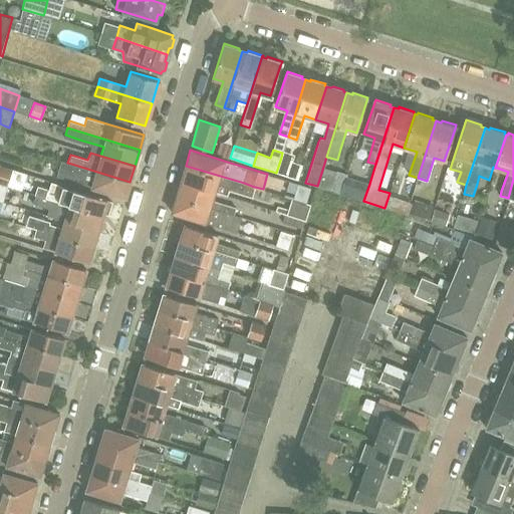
[(281,158),(276,173),(298,180),(303,165),(293,162),(281,158)]
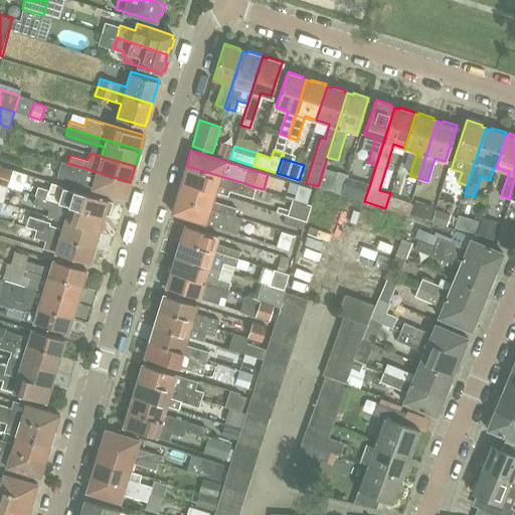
[(126,196),(130,182),(71,164),(67,163),(62,161),(57,176),(92,186),(126,196)]
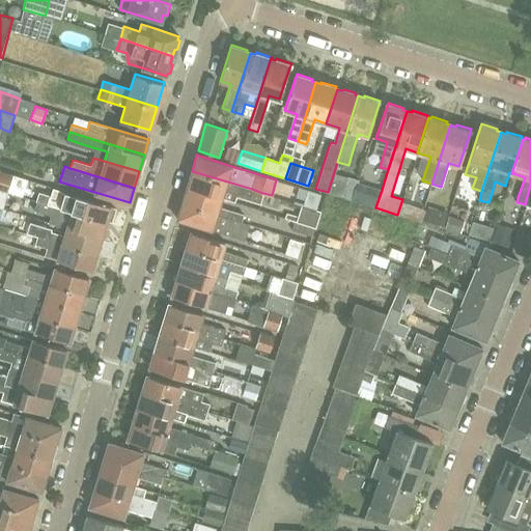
[(187,188),(222,198),(234,202),(236,193),(241,194),(240,197),(260,203),(263,193),(262,193),(252,189),(192,171),(187,188)]
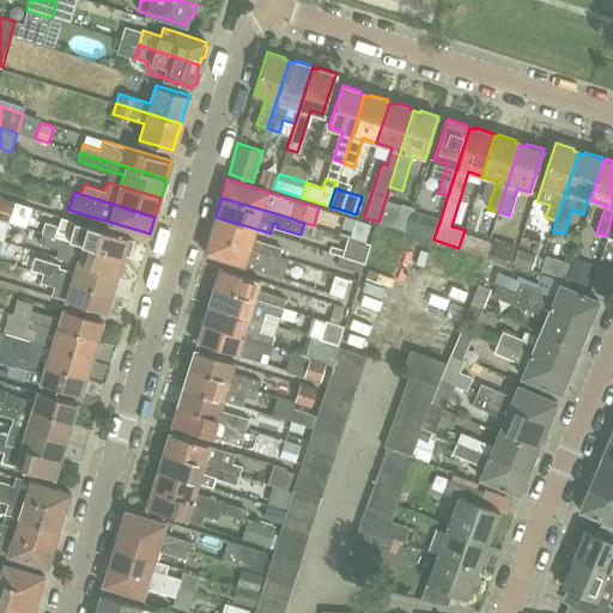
[(12,212),(14,205),(0,199),(0,218),(29,228),(31,219),(12,212)]
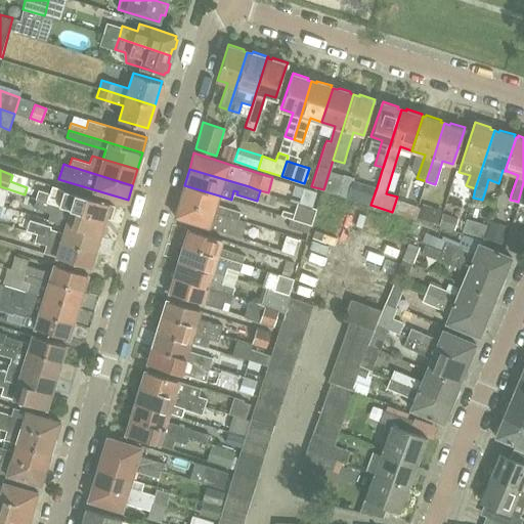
[(323,189),(347,198),(353,178),(330,170),(323,189)]
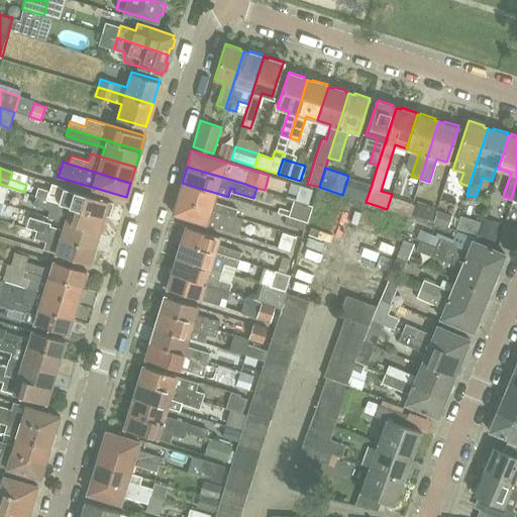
[(364,181),(348,176),(342,195),(366,202),(372,185),(364,182),(364,181)]
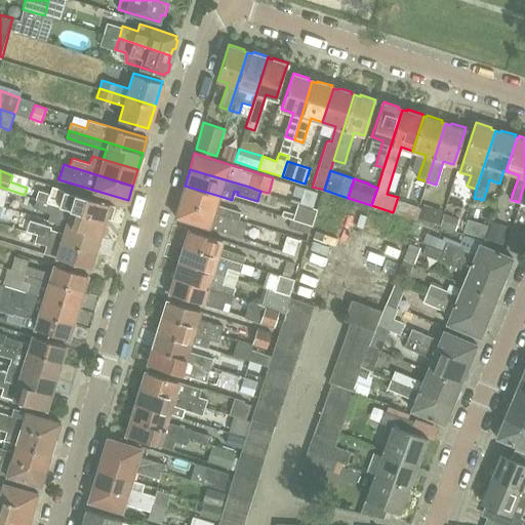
[(185,186),(179,201),(239,219),(241,211),(216,203),(219,196),(185,186)]
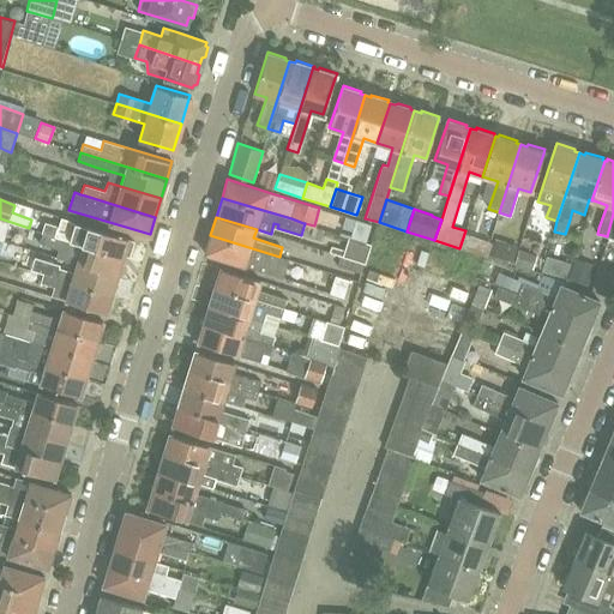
[(128,238),(88,226),(70,220),(67,228),(56,224),(54,235),(122,257),(128,238)]
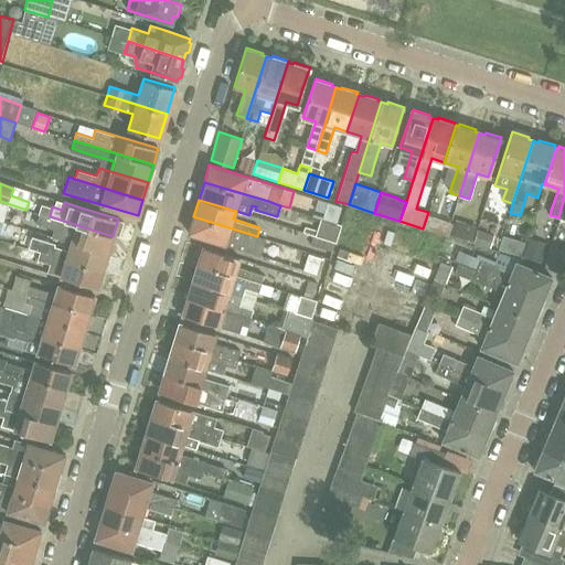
[(323,219),(337,223),(342,206),(327,202),(322,219),(323,219)]
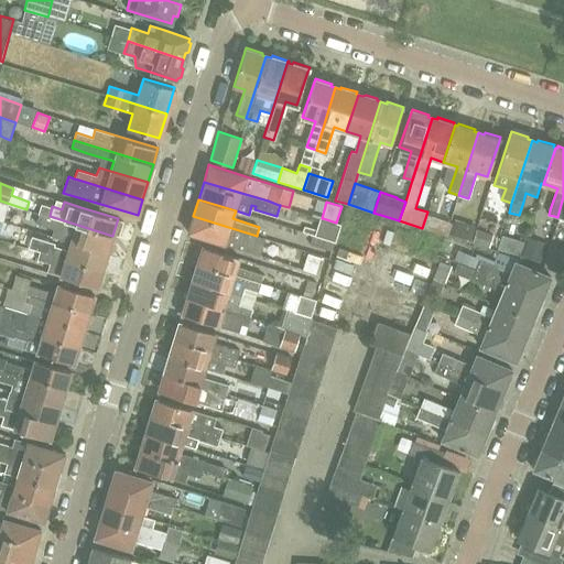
[(108,252),(112,236),(50,216),(39,213),(35,224),(54,229),(52,236),(58,237),(71,241),(108,252)]
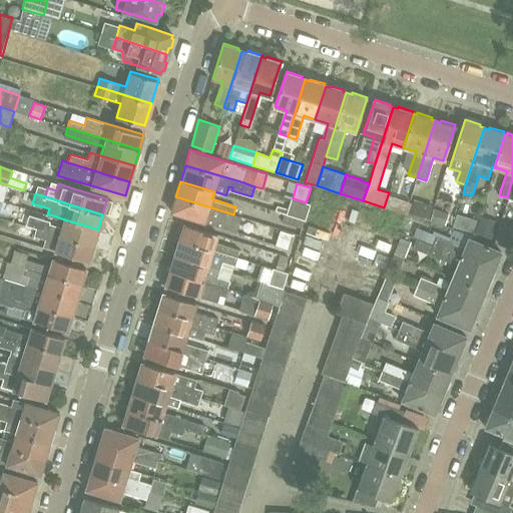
[(408,213),(412,202),(388,195),(384,207),(408,214),(408,213)]
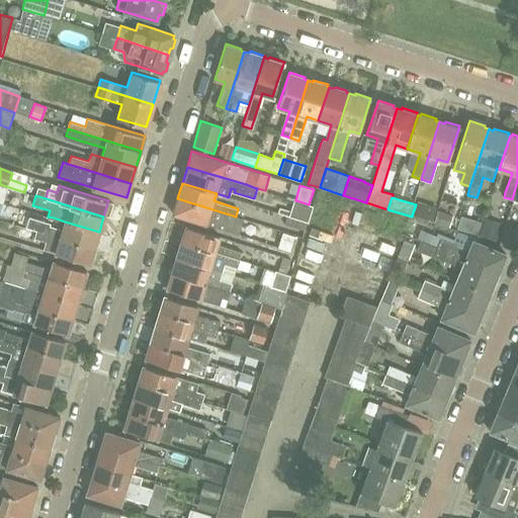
[(243,219),(236,217),(177,198),(172,214),(206,225),(238,235),(243,219)]
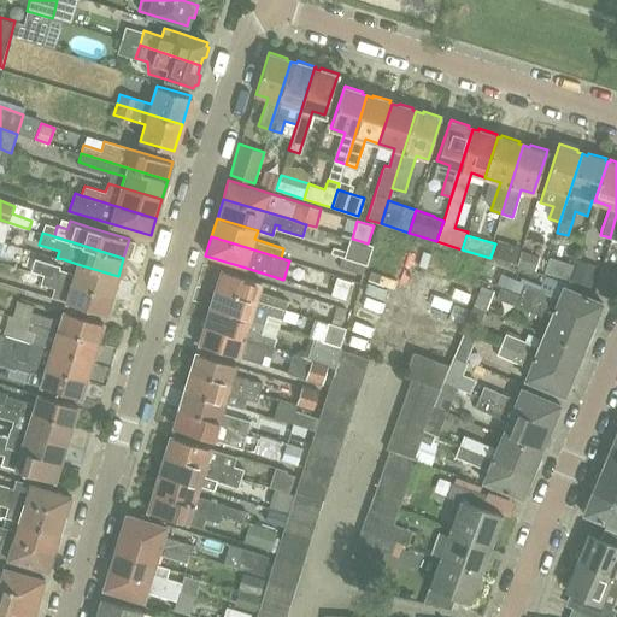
[(371,245),(368,244),(353,239),(352,239),(350,239),(346,251),(333,247),(330,253),(342,257),(342,256),(365,263),(371,245)]
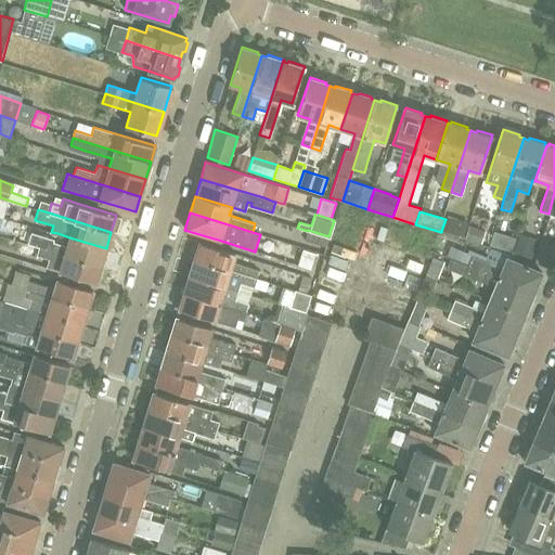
[(446,219),(441,231),(463,237),(468,221),(447,216),(446,219)]
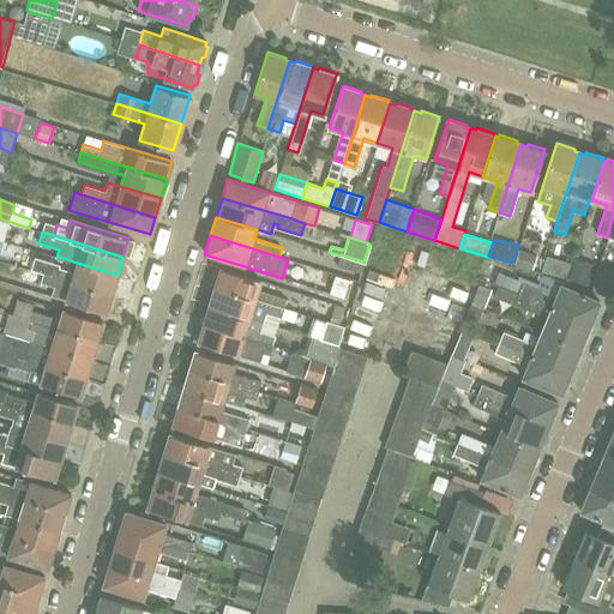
[(531,270),(537,256),(518,250),(513,264),(531,270)]
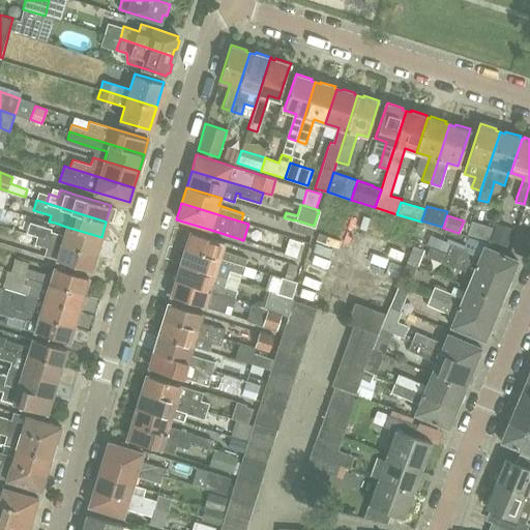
[(294,219),(294,221),(292,228),(312,234),(314,226),(294,219)]
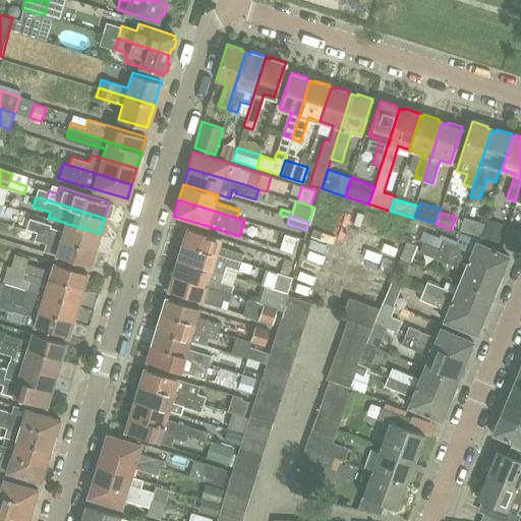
[(476,235),(480,222),(463,217),(459,230),(476,235)]
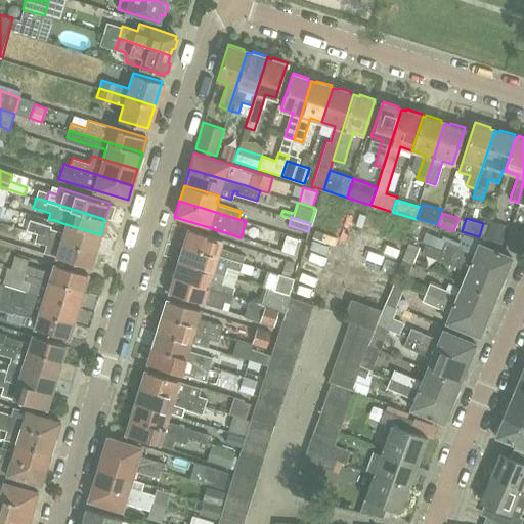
[(95,251),(100,234),(66,224),(62,231),(49,227),(50,225),(30,219),(27,229),(37,232),(95,251)]
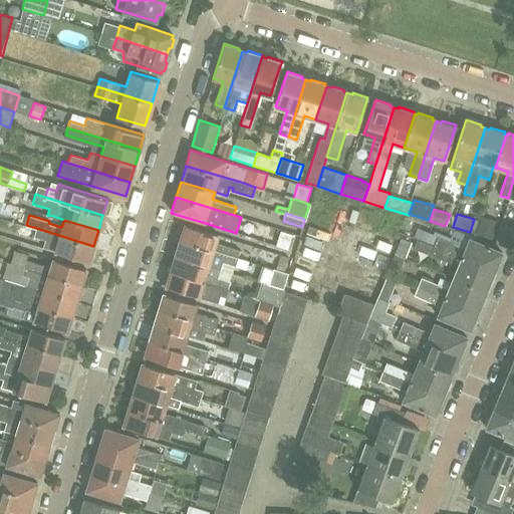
[(475,233),(492,239),(498,222),(481,216),(475,233)]
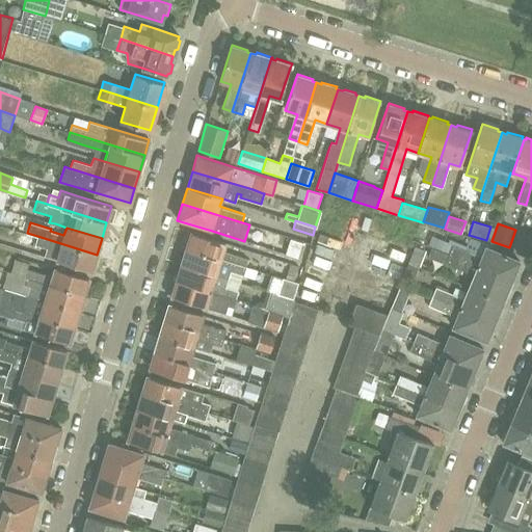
[(529,245),(531,236),(531,234),(520,229),(512,251),(524,257),(529,245)]
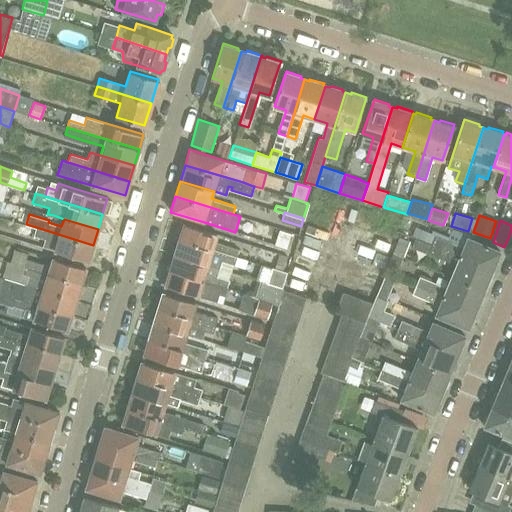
[(179,238),(237,256),(239,249),(215,241),(217,234),(183,223),(179,238)]
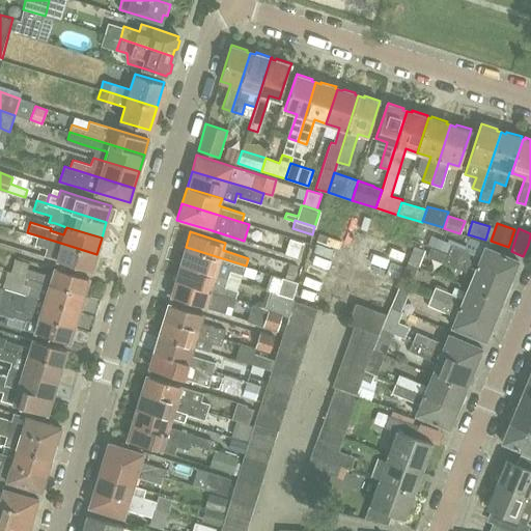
[(96,254),(37,235),(34,243),(47,247),(44,255),(92,270),(96,254)]
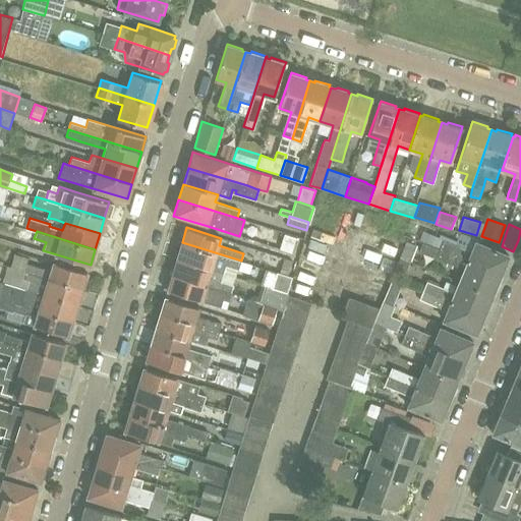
[(442,239),(426,233),(422,231),(418,240),(438,248),(442,239)]
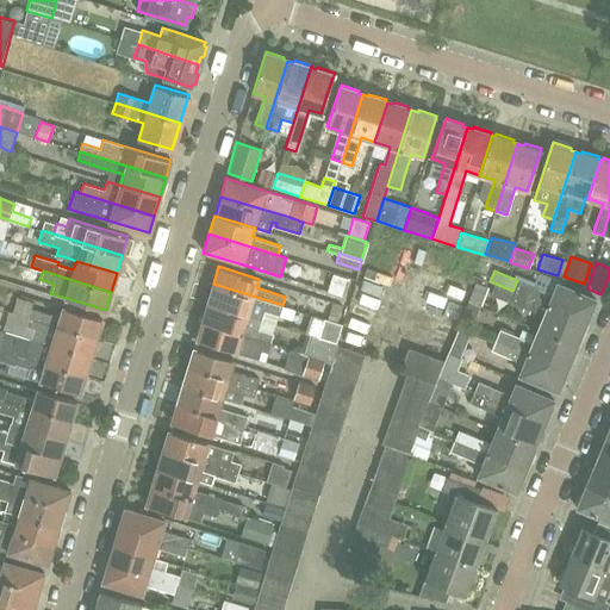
[(332,274),(328,291),(342,296),(347,278),(332,274)]
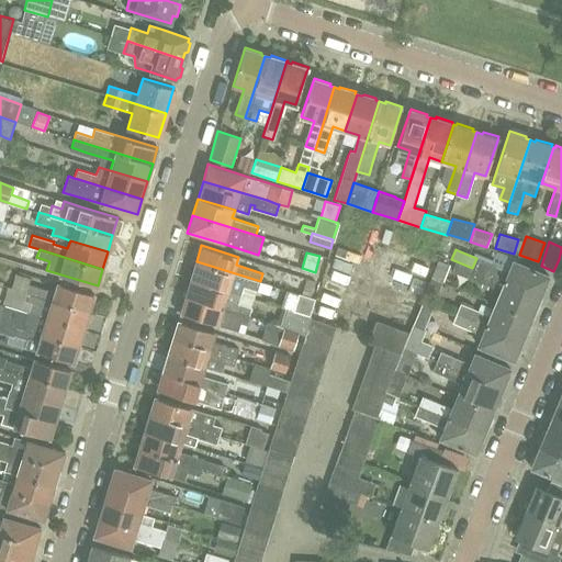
[(478,259),(474,269),(540,296),(543,289),(546,289),(550,280),(548,280),(549,277),(512,261),(508,271),(478,259)]
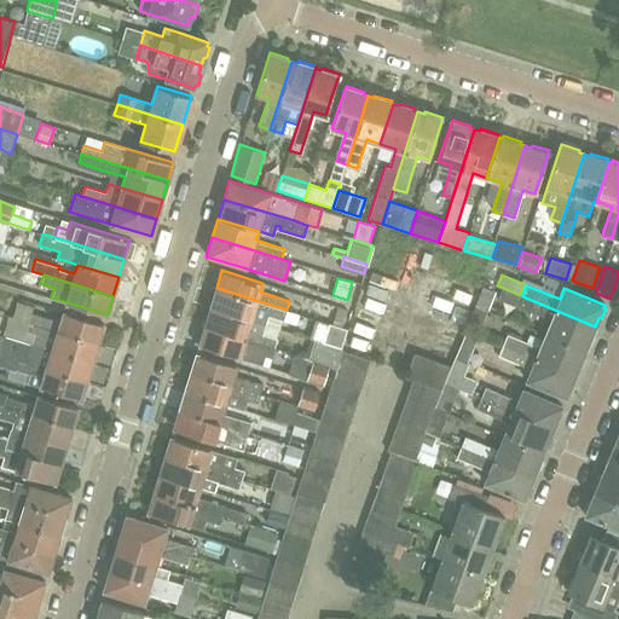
[(481,287),(475,306),(493,312),(499,293),(481,287)]
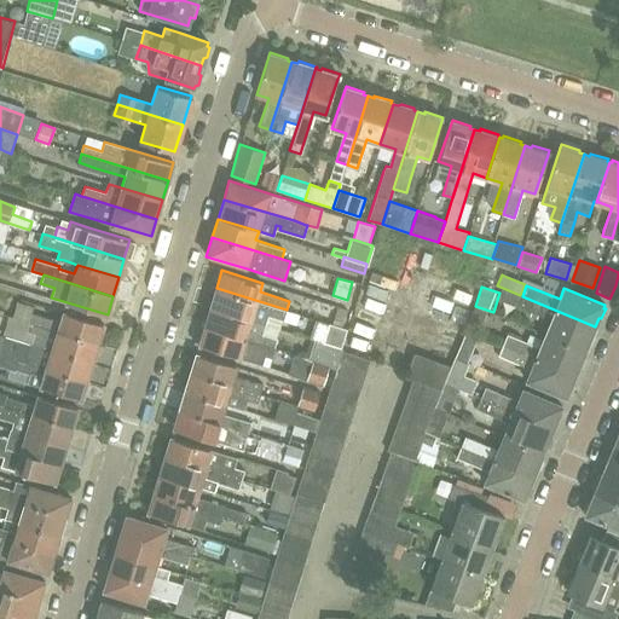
[(284,318),(287,310),(217,288),(210,307),(265,324),(267,313),(284,318)]
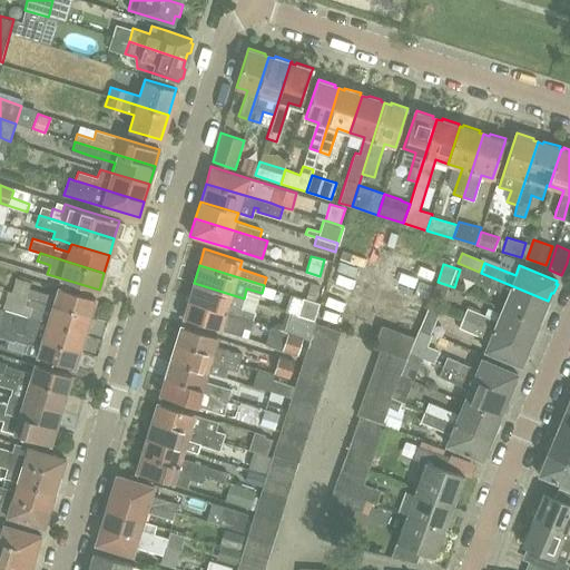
[(544,308),(548,301),(481,273),(477,283),(507,295),(503,305),(502,307),(539,323),(541,317),(544,316),(547,311),(544,308)]
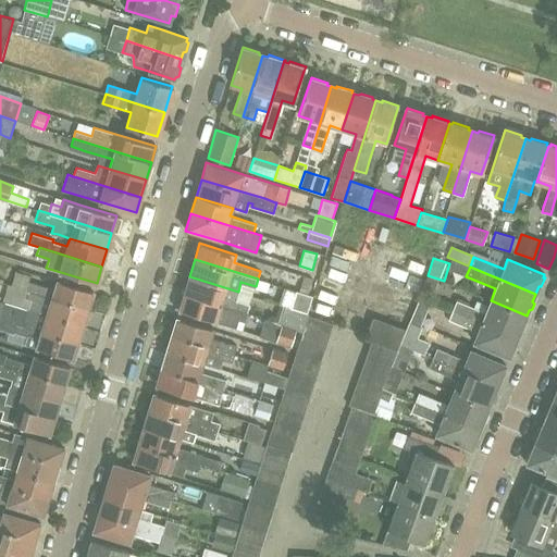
[(299,292),(308,294),(312,279),(304,275),(299,292)]
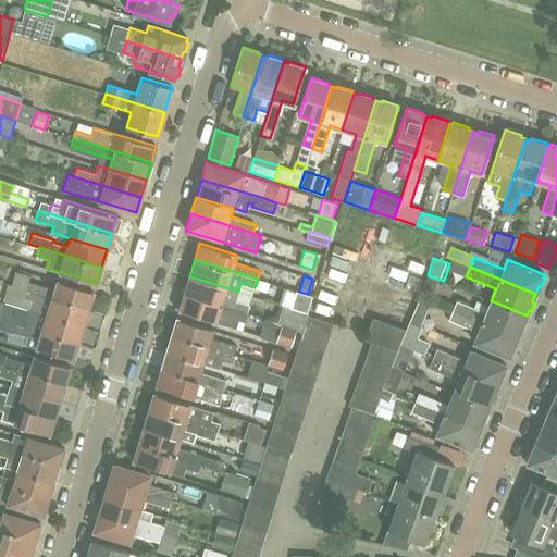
[(235,300),(238,292),(189,276),(184,294),(247,312),(249,305),(235,300)]
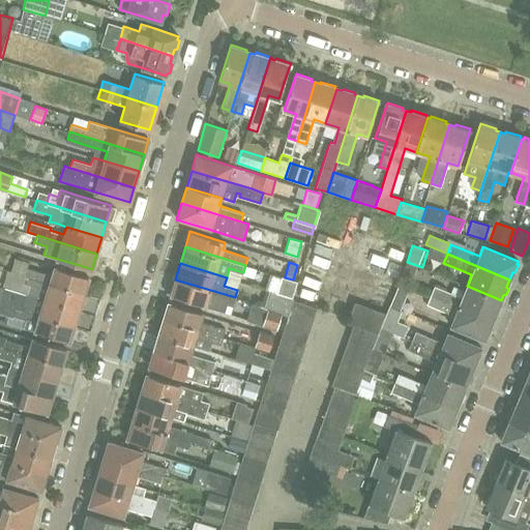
[(404,265),(399,281),(410,285),(416,270),(404,265)]
